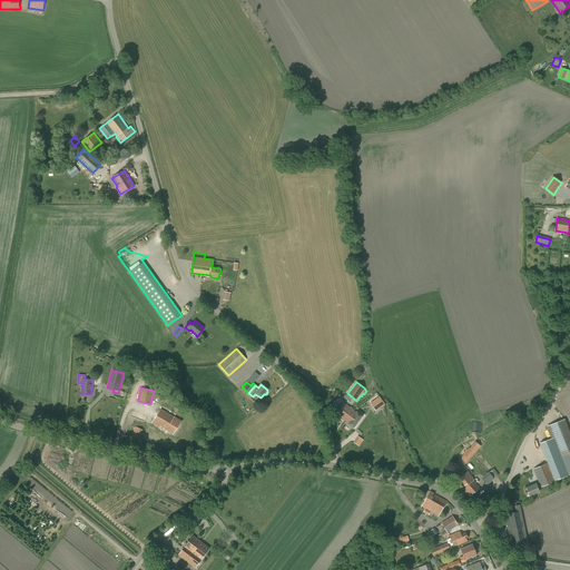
[(376,404),(380,409),(384,404),(379,396),(370,403),(373,408),(376,404)]
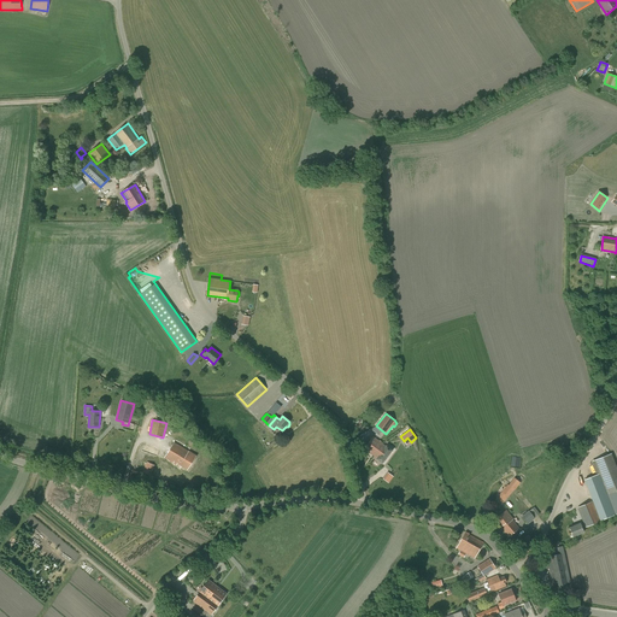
[(374,436),(364,448),(376,458),(376,459),(382,464),(393,450),(387,445),(386,446),(374,436)]
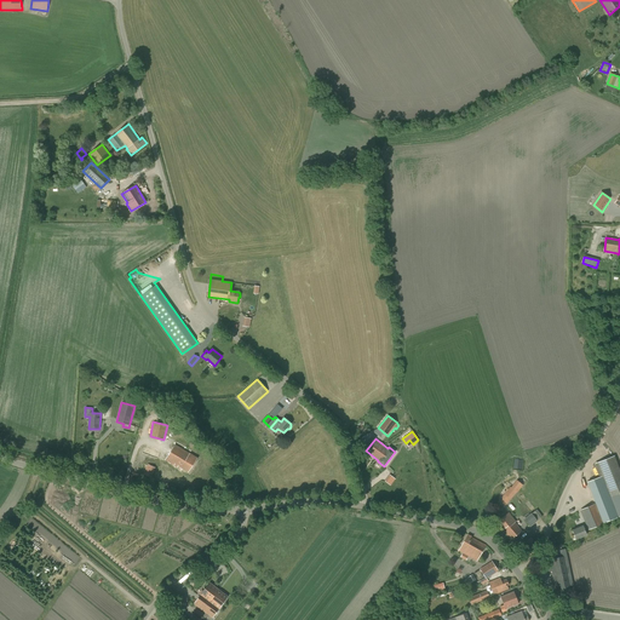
[(177,442),(176,445),(174,445),(165,460),(178,469),(179,466),(189,472),(197,458),(190,453),(189,454),(178,447),(181,445),(177,442)]
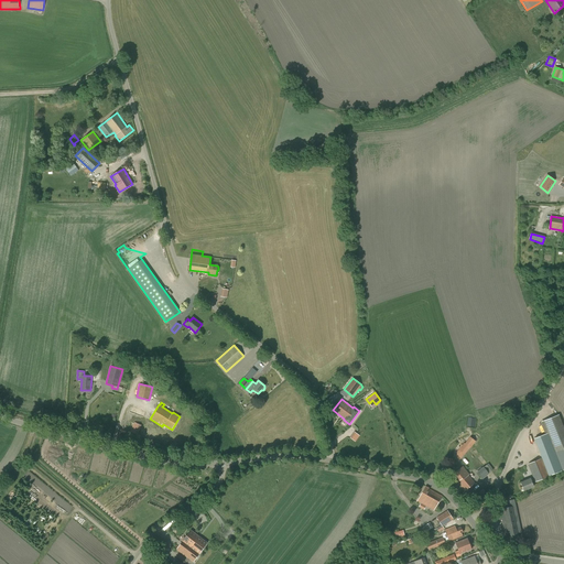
[(144,411),(132,407),(130,411),(142,416),(144,411)]
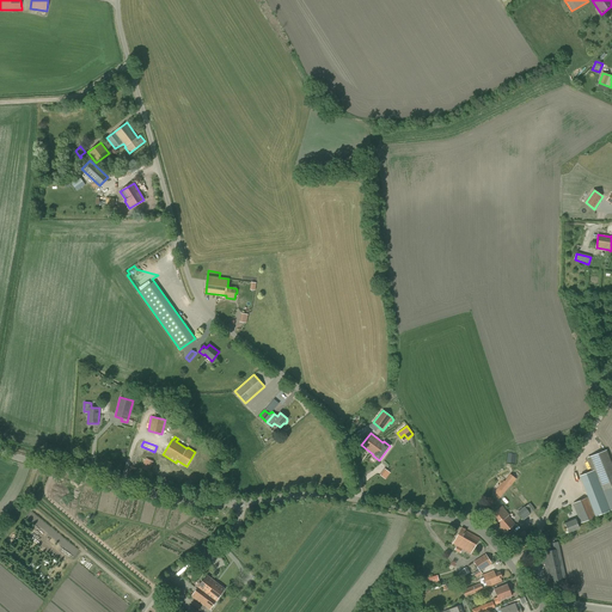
[(592,471),(579,476),(595,516),(611,509),(611,464),(606,451),(589,457),(594,470),(592,471)]
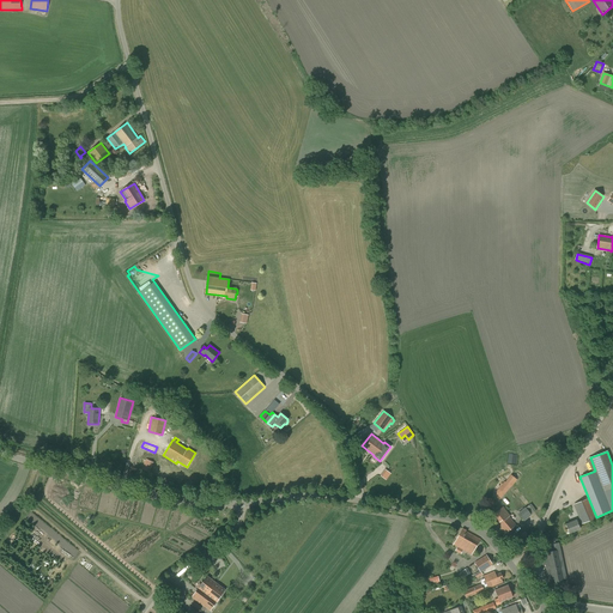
[(141,469),(150,473),(155,462),(146,459),(141,469)]
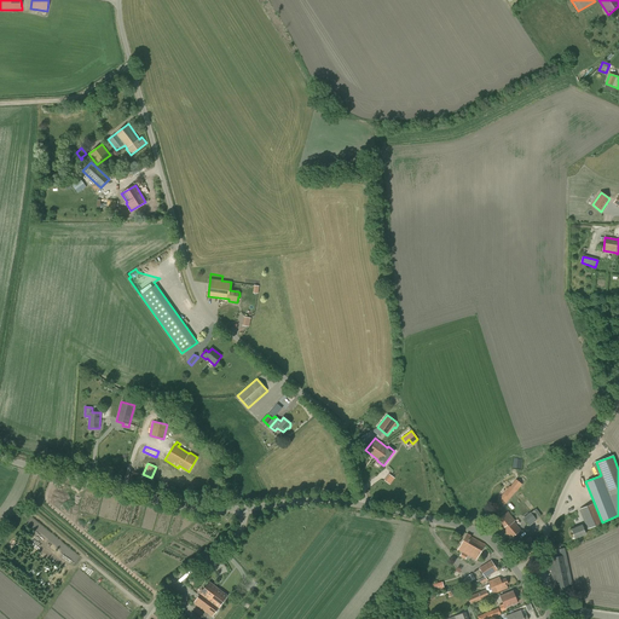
[(391,473),(385,479),(391,484),(395,478),(391,473)]
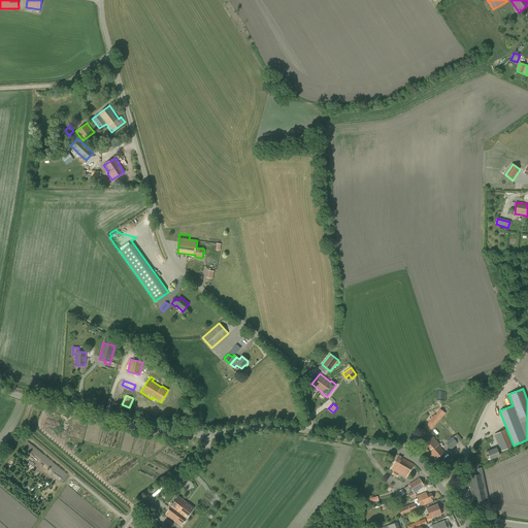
[(434,415),(427,424),(428,425),(432,428),(439,419),(440,420),(442,418),(446,413),(440,408),(437,411),(435,416),(434,415)]
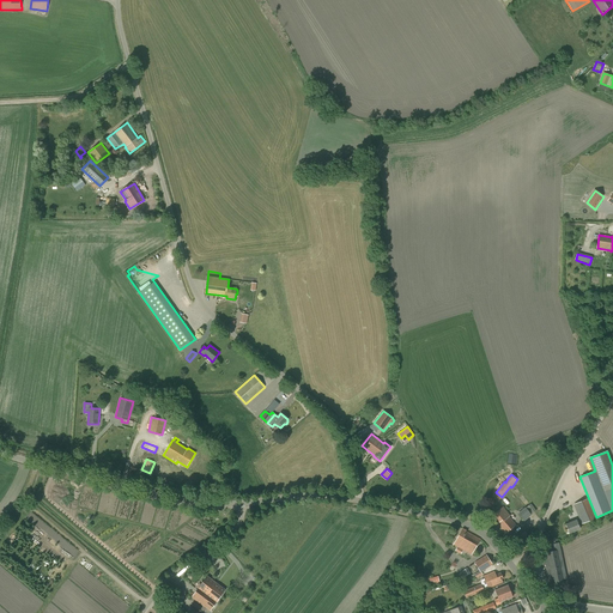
[(588,498),(574,504),(580,520),(581,523),(582,525),(596,519),(595,517),(588,498)]
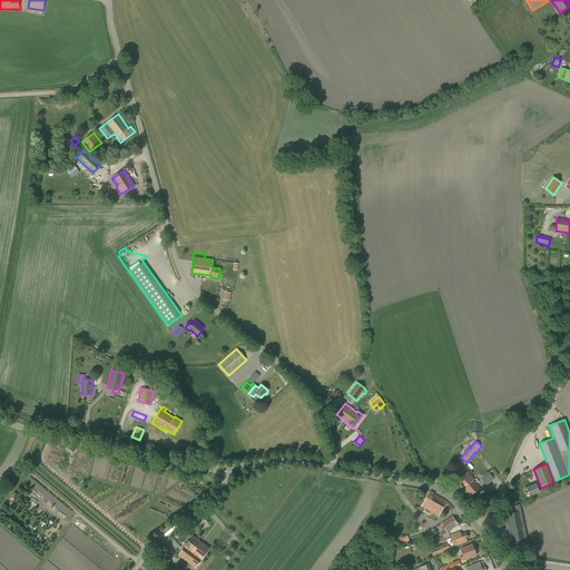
[(489,472),(481,478),(488,484),(494,479),(499,475),(493,469),(489,472)]
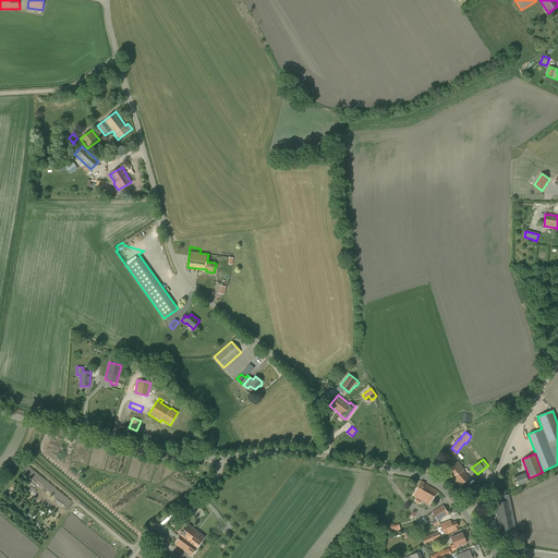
[(458,462),(447,471),(452,477),(456,474),(459,472),(460,473),(463,470),(464,470),(458,462)]
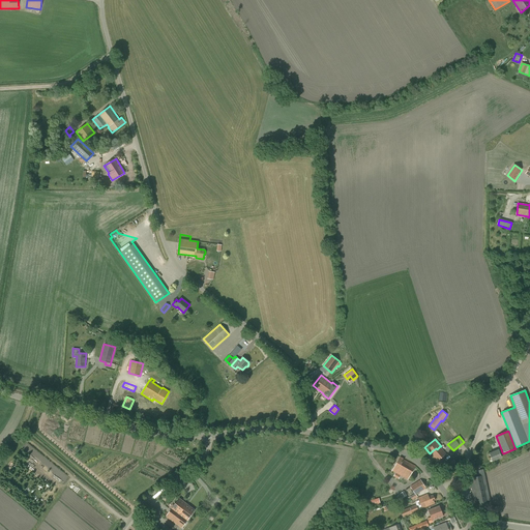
[(433,450),(430,453),(437,462),(446,453),(440,446),(437,449),(436,448),(433,450)]
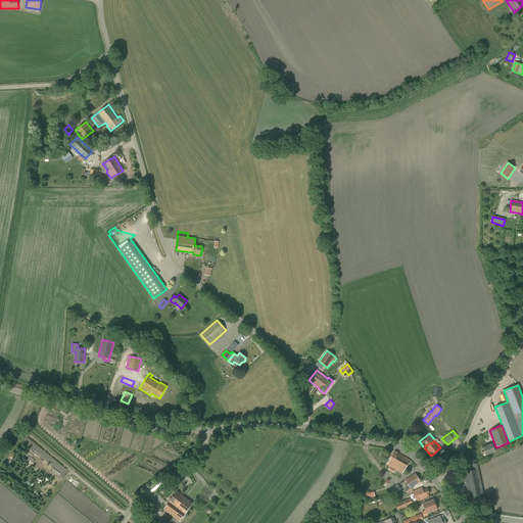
[(492,443),(482,447),(486,456),(495,452),(493,447),(495,446),(494,443),(492,444),(492,443)]
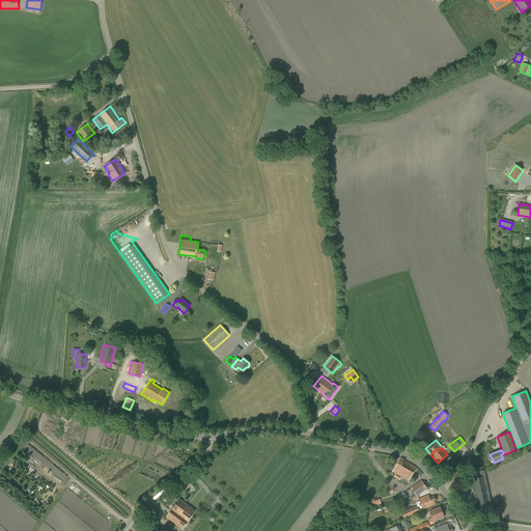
[(400,457),(393,472),(396,473),(401,476),(409,480),(416,467),(404,460),(404,459),(400,457)]
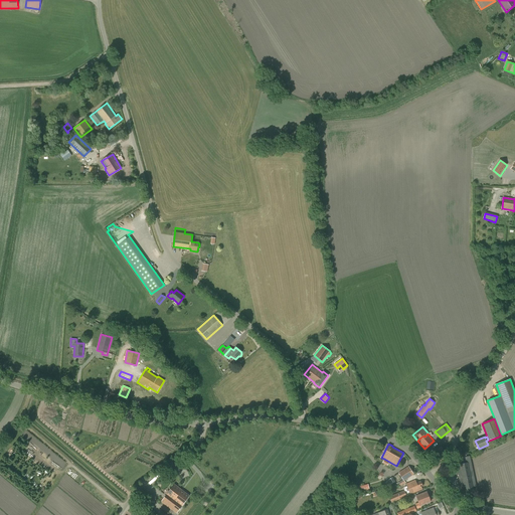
[(443,452),(436,457),(440,462),(447,457),(443,452)]
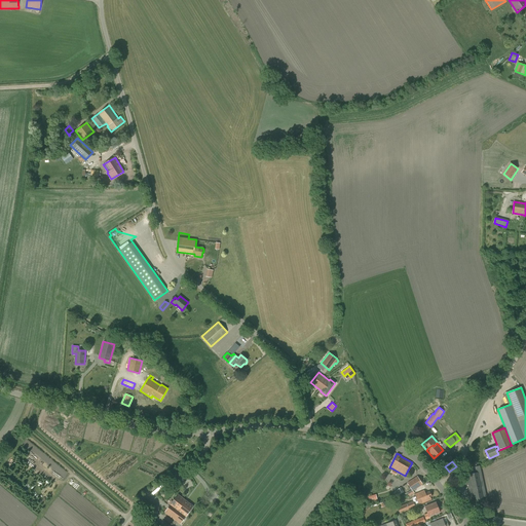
[(470,475),(466,475),(470,493),(473,504),(476,504),(484,502),(487,501),(485,493),(481,472),(480,468),(473,471),(474,474),(470,474),(470,475)]
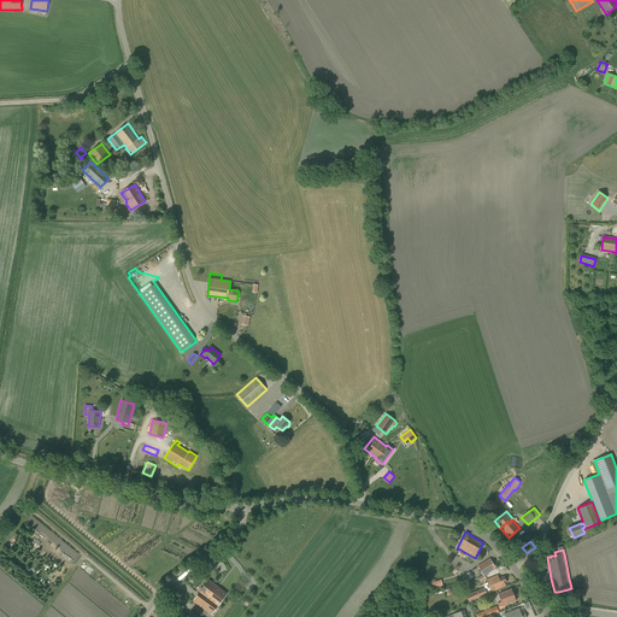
[(489,558),(477,566),(485,576),(497,569),(489,558)]
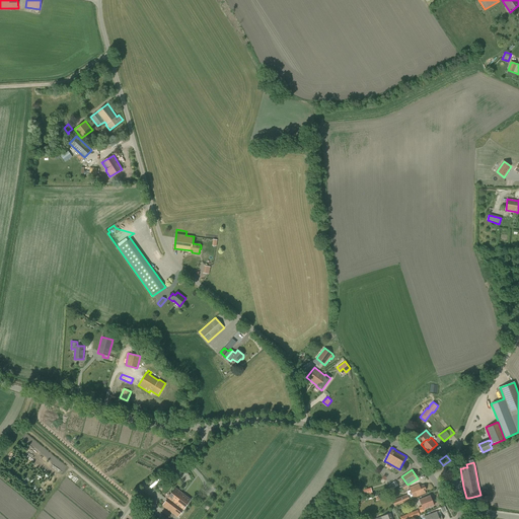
[(395,480),(388,486),(391,490),(398,485),(395,480)]
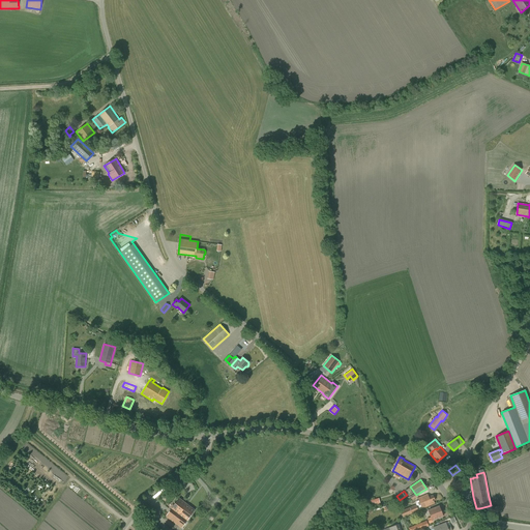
[(421,506),(417,507),(418,510),(422,508),(435,503),(434,501),(435,500),(433,495),(429,497),(428,494),(419,497),(418,498),(421,506)]
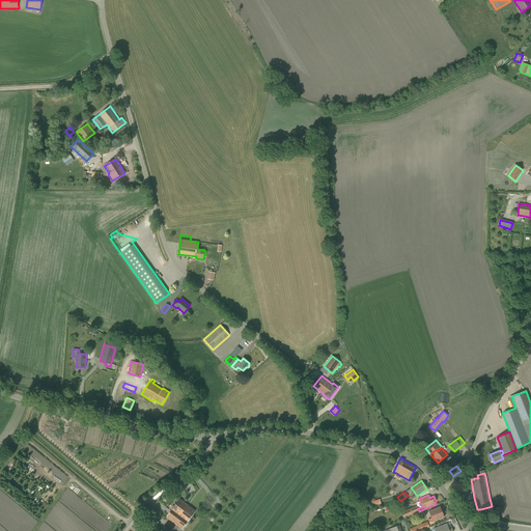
[(166,516),(174,523),(187,505),(179,499),(166,516)]
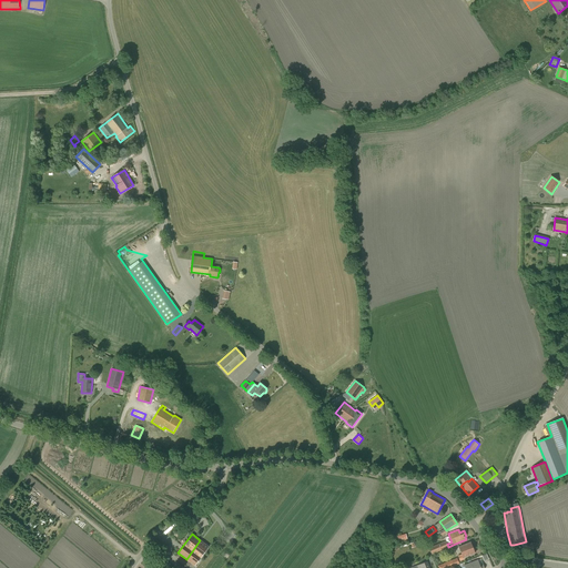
[(200,540),(186,559),(195,566),(209,546),(200,540)]
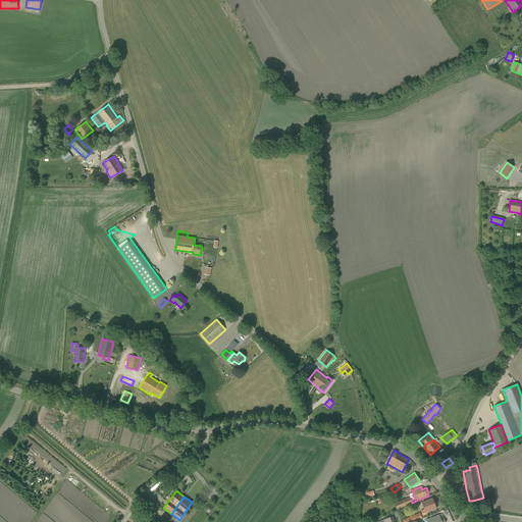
[(410,497),(395,504),(397,510),(412,503),(411,500),(410,497)]
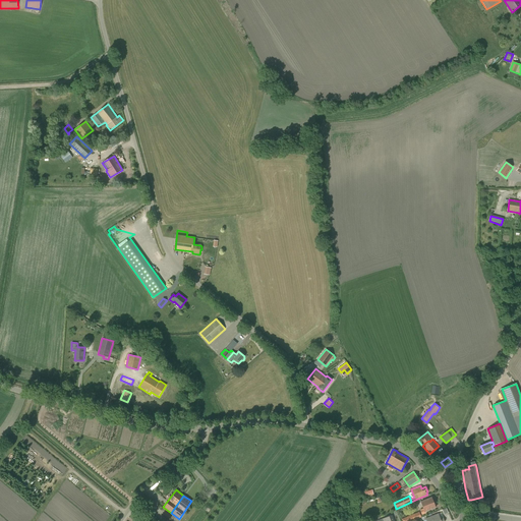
[(423,508),(419,510),(421,515),(426,513),(425,511),(436,507),(431,498),(421,502),(423,508)]
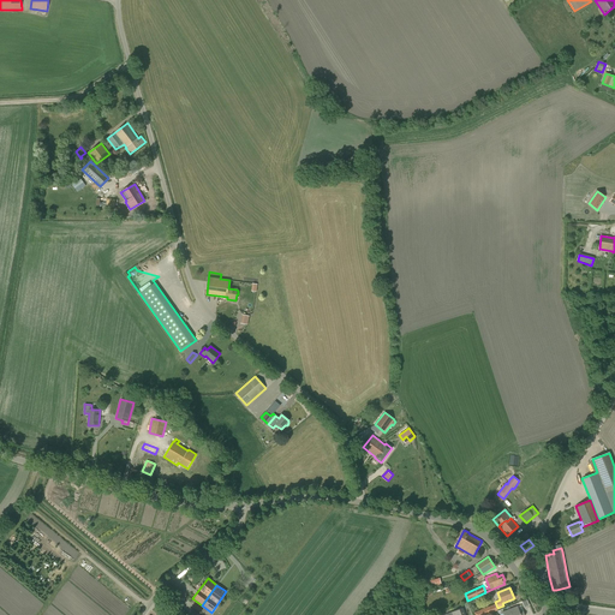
[(479,610),(473,613),(475,614),(485,614),(497,610),(495,604),(479,610)]
